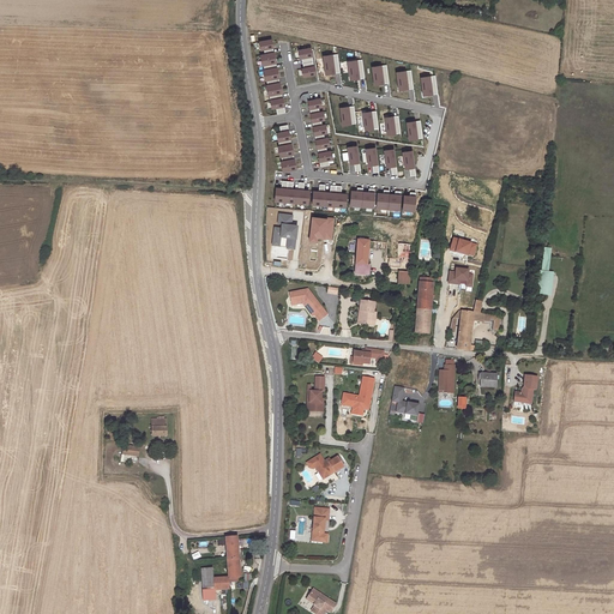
[(259,41),(260,50),(264,50),(264,53),(274,52),(271,38),(259,41)]
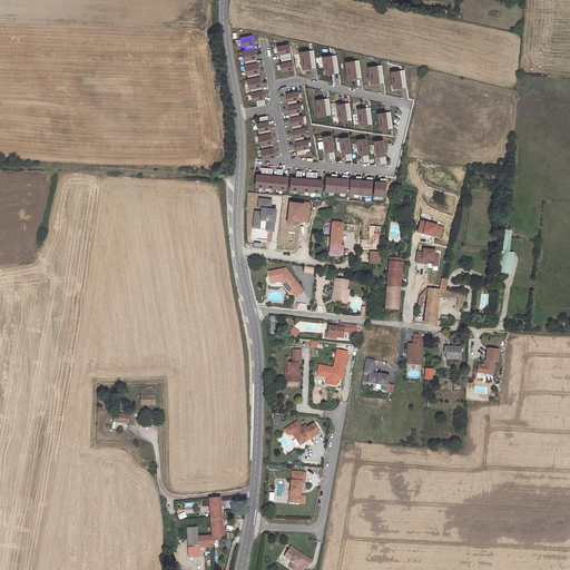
[(276,47),(277,55),(282,55),(283,60),(287,59),(291,59),(288,45),(276,47)]
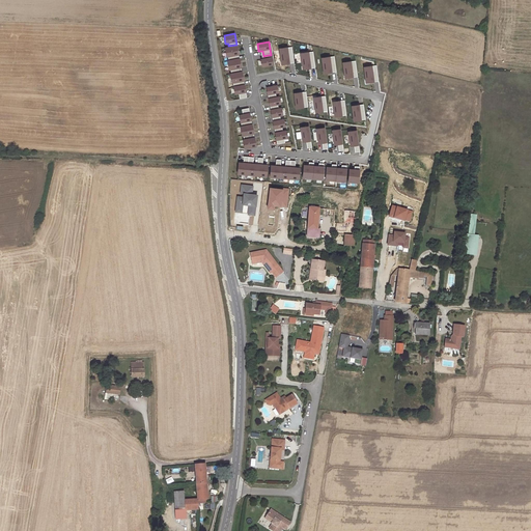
[(225,47),(226,57),(228,57),(228,60),(240,58),(236,45),(228,46),(225,47)]
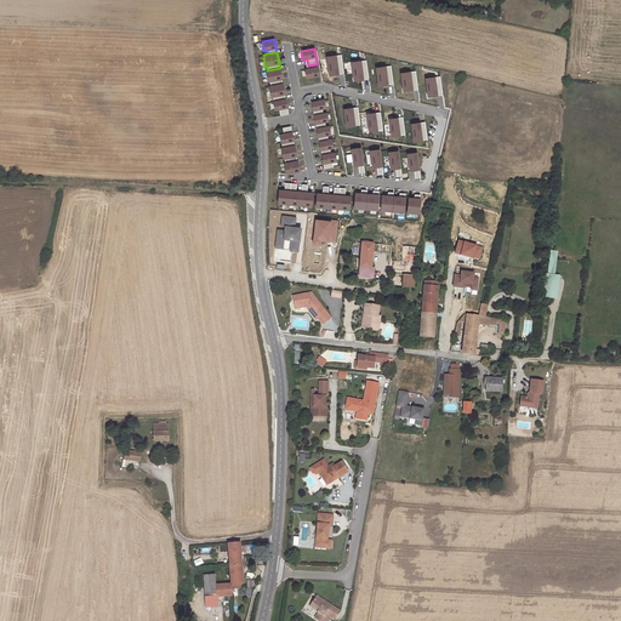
[(343,53),(326,56),(329,75),(346,73),(343,53)]
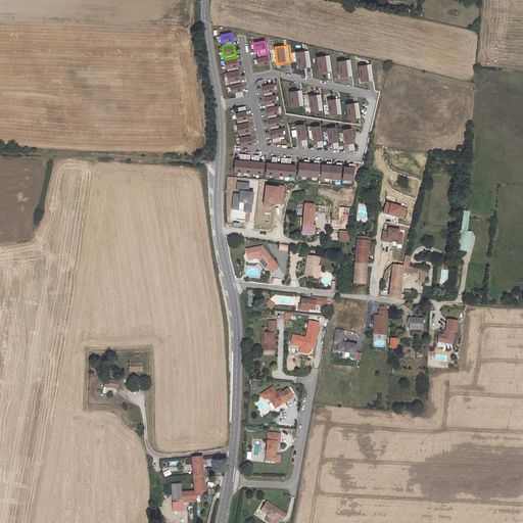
[(310,50),(295,52),(297,67),(312,66),(310,50)]
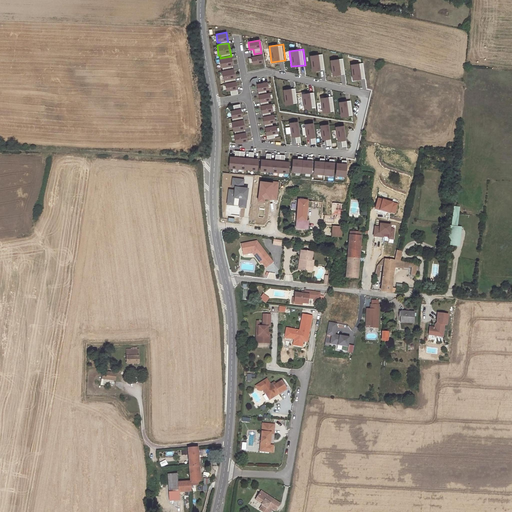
[(264,65),(261,53),(254,54),(255,59),(251,59),(253,67),(264,65)]
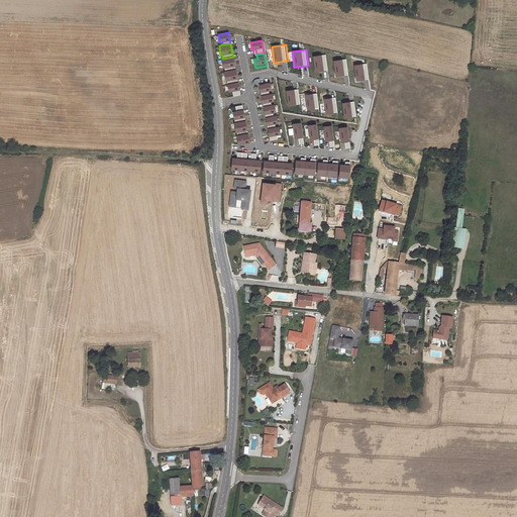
[(326,55),(313,57),(315,73),(328,71),(326,55)]
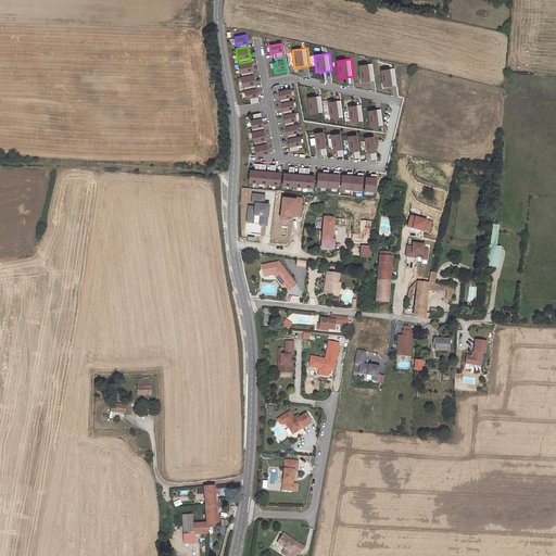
[(238,63),(240,74),(241,73),(242,76),(253,74),(251,61),(239,63),(238,63)]
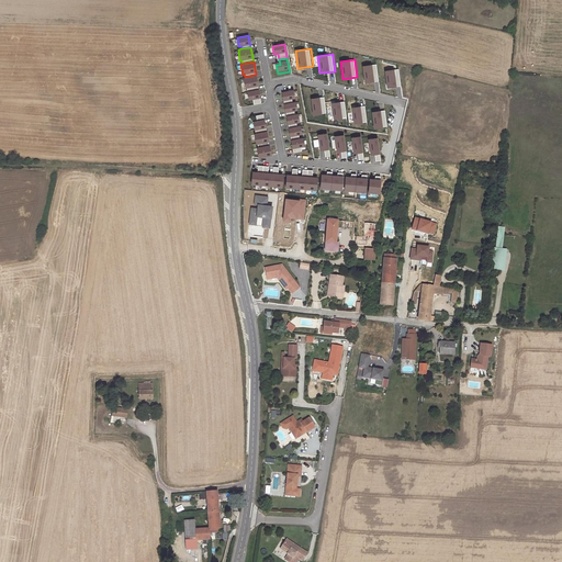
[(375,64),(361,66),(363,83),(378,81),(375,64)]
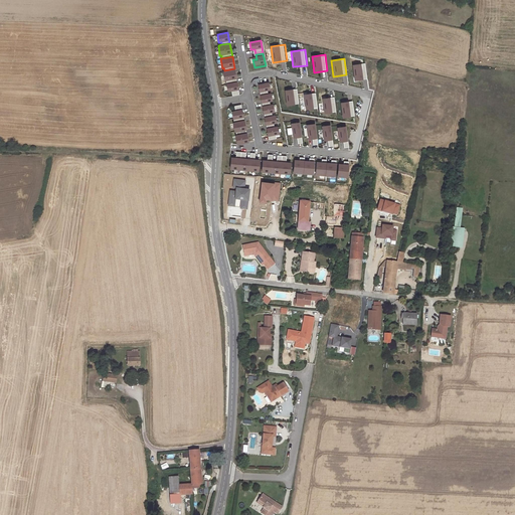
[(366,62),(352,64),(354,80),(368,78),(366,62)]
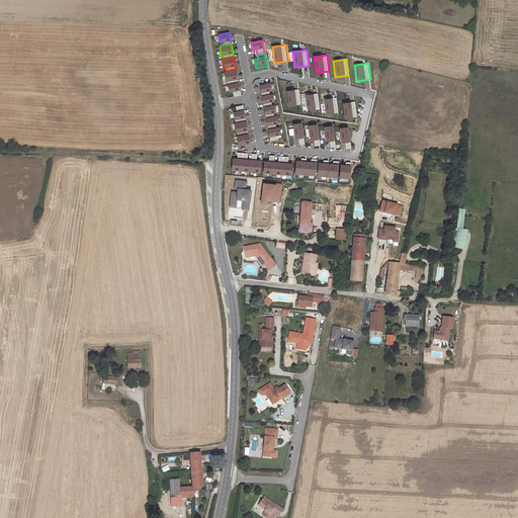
[(225,72),(226,81),(228,81),(228,84),(238,82),(236,69),(226,71),(225,72)]
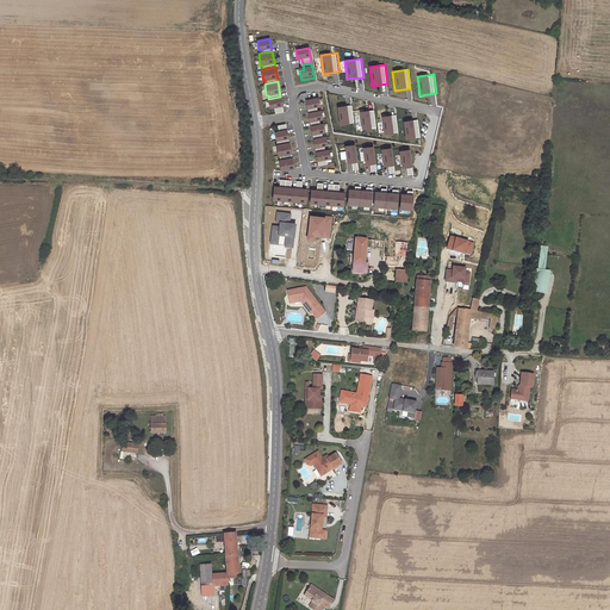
[(268,99),(269,109),(274,107),(275,113),(284,112),(280,97),(268,99)]
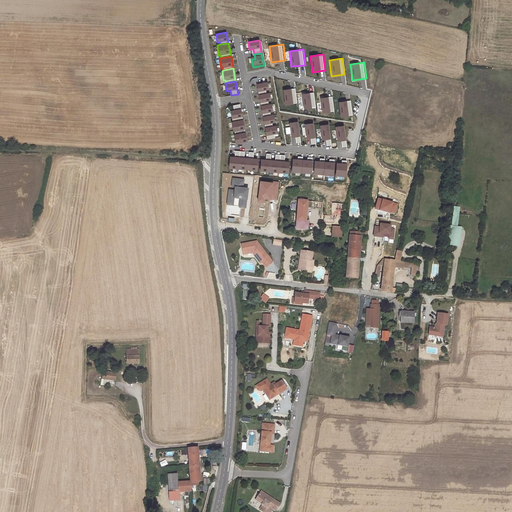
[(257,84),(259,95),(266,94),(266,90),(268,89),(267,82),(257,84)]
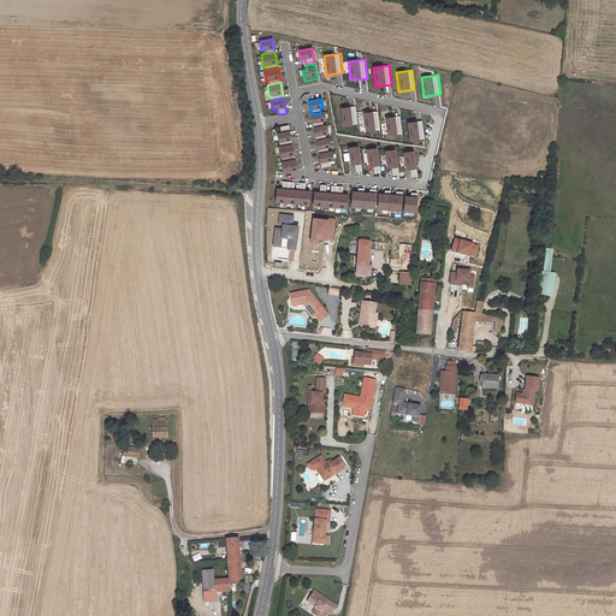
[(355,106),(341,108),(343,128),(357,125),(355,106)]
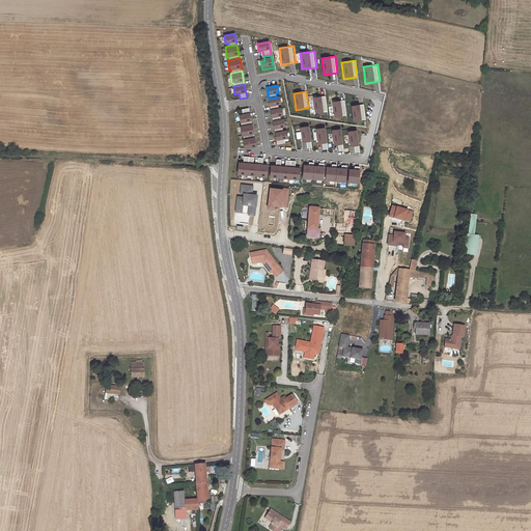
[(325,94),(312,95),(314,112),(327,111),(325,94)]
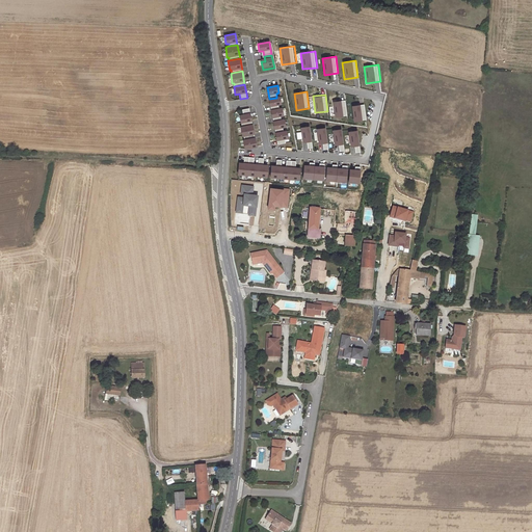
[(269,99),(271,110),(278,109),(278,105),(281,104),(280,97),(276,98),(269,99)]
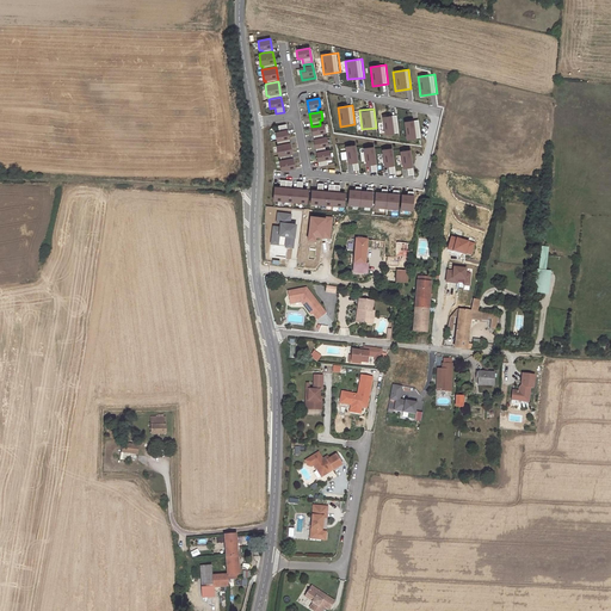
[(396,113),(382,116),(384,135),(399,133),(396,113)]
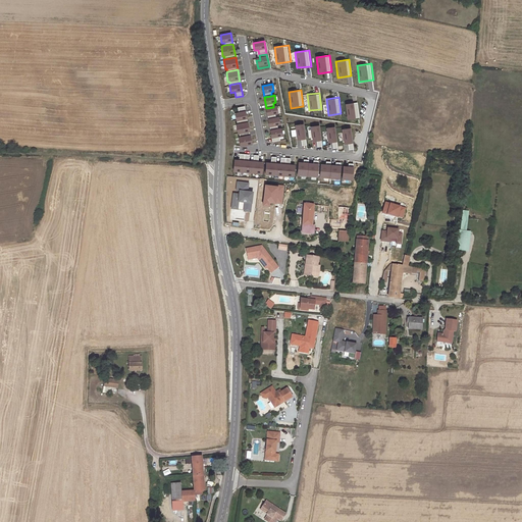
[(357,102),(345,103),(347,119),(359,118),(357,102)]
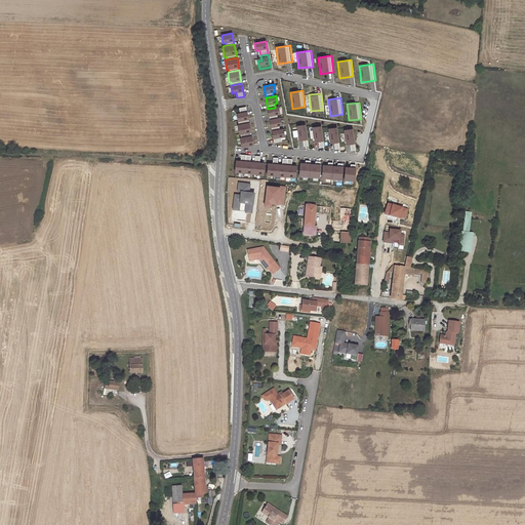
[(248,119),(246,107),(239,108),(240,113),(236,113),(238,121),(248,119)]
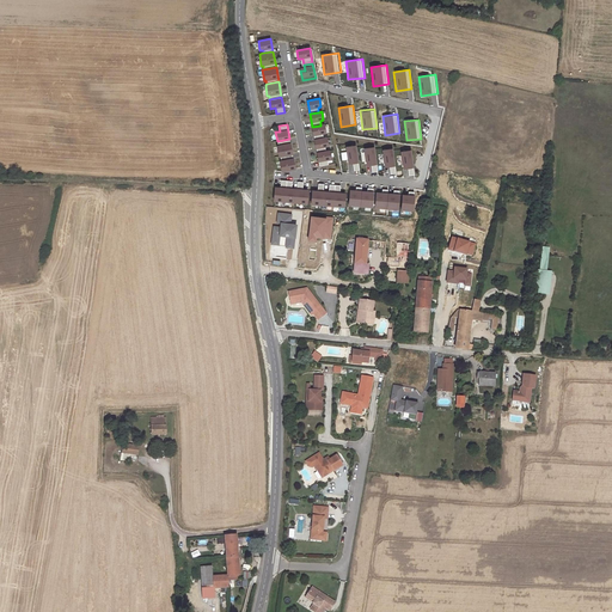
[(312,127),(314,140),(324,139),(323,134),(325,133),(324,124),(320,126),(312,127)]
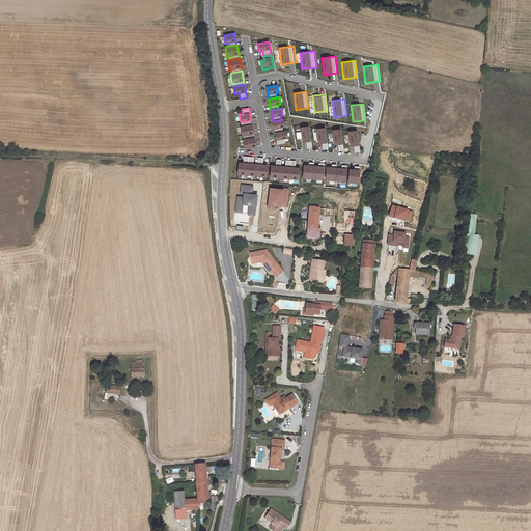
[(273,121),(275,133),(283,132),(282,127),(284,127),(283,119),(281,120),(273,121)]
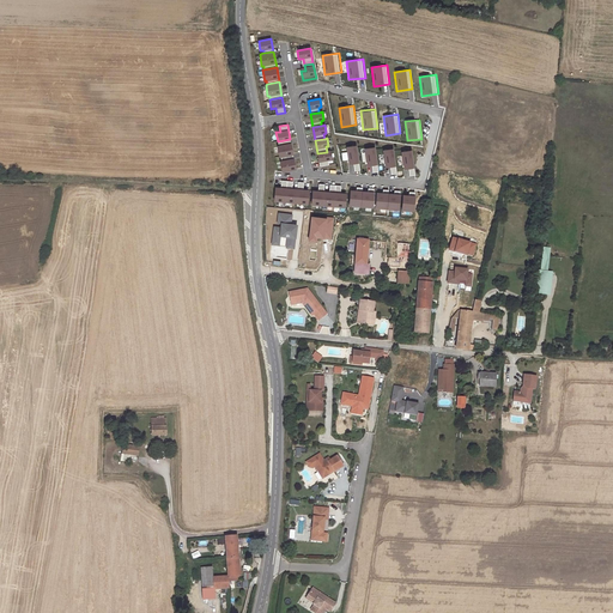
[(293,155),(290,139),(278,141),(278,145),(277,145),(279,157),(280,157),(293,155)]
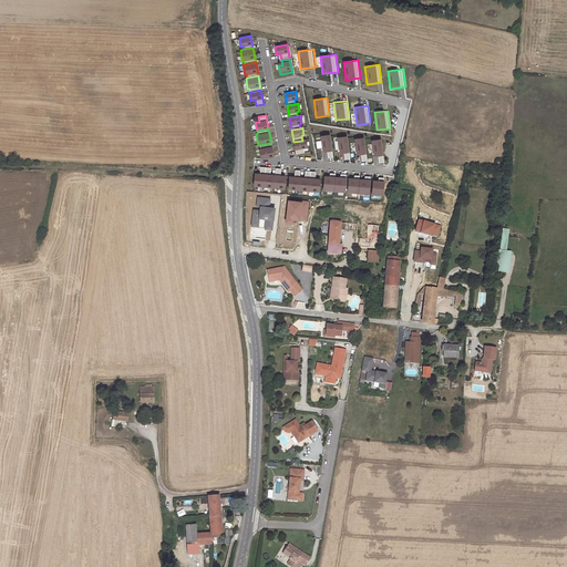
[(330,135),(321,136),(323,151),(327,151),(328,156),(332,155),(330,135)]
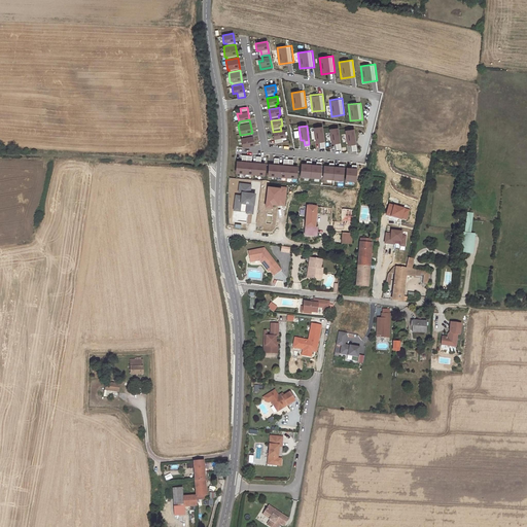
[(322,127),(313,128),(315,143),(319,142),(320,148),(325,147),(322,127)]
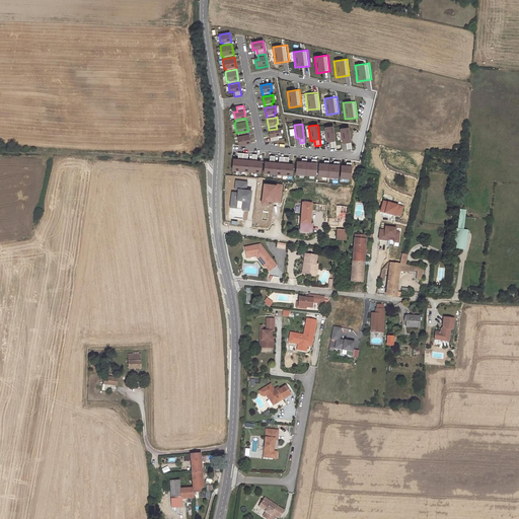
[(332,126),(323,127),(326,142),(330,141),(331,147),(336,146),(332,126)]
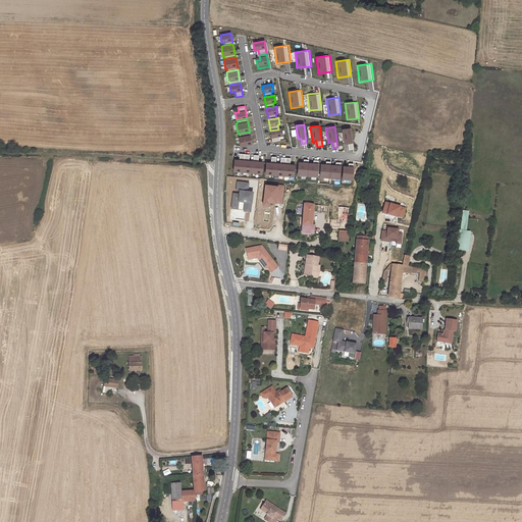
[(351,127),(342,128),(344,144),(348,144),(349,149),(353,148),(351,127)]
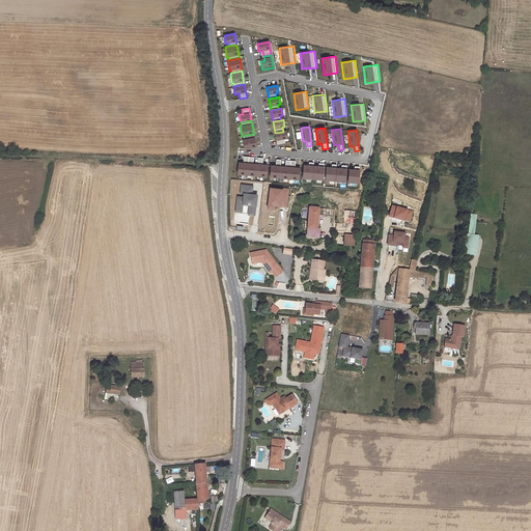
[(275,133),(277,144),(284,142),(284,138),(286,138),(285,131),(283,132),(275,133)]
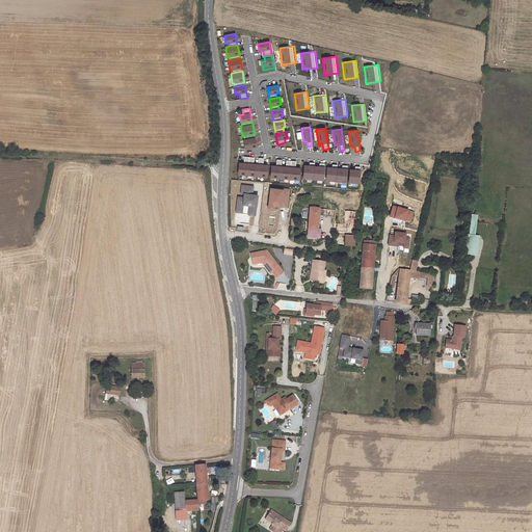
[(257,147),(255,134),(243,136),(244,139),(243,139),(245,149),(257,147)]
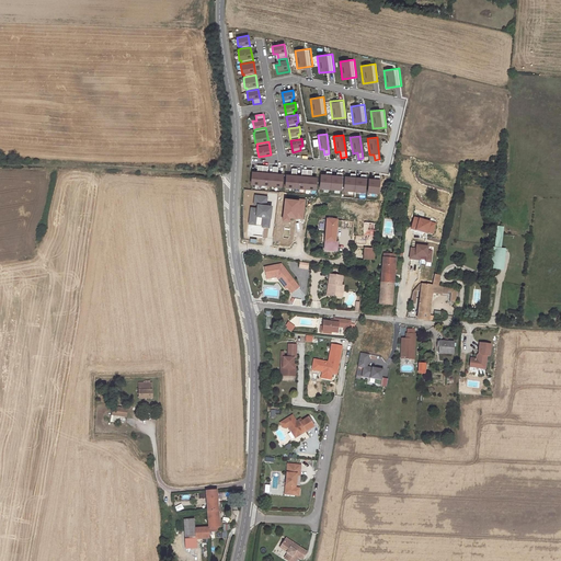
[(251,183),(261,184),(262,170),(263,165),(258,164),(256,171),(252,170),(251,183)]
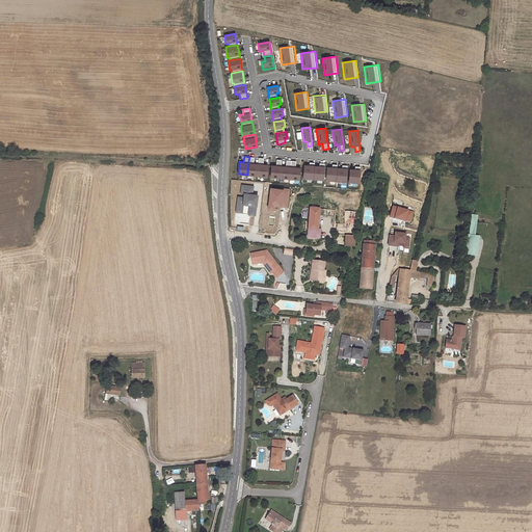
[(247,175),(258,176),(259,163),(254,162),(254,157),(249,157),(247,175)]
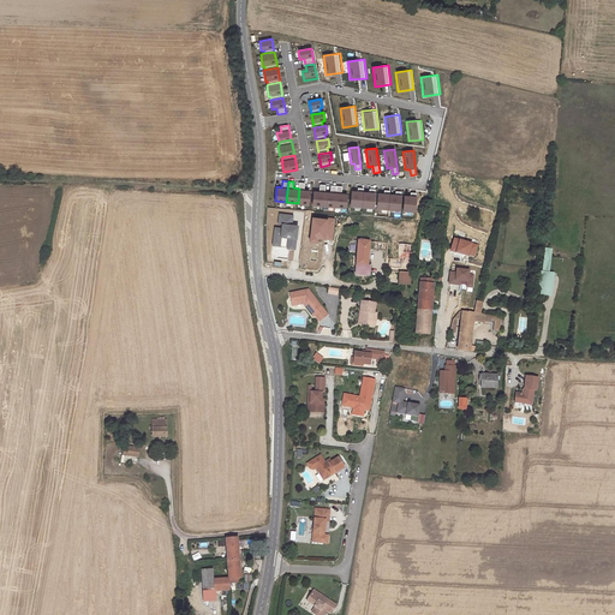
[(298,203),(309,204),(310,190),(304,189),(305,183),(299,181),(298,203)]
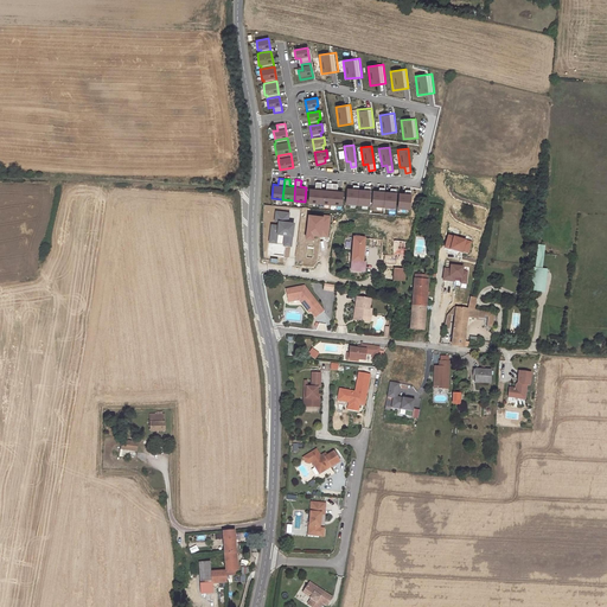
[(308,202),(320,203),(321,189),(321,183),(315,181),(315,189),(311,187),(308,202)]
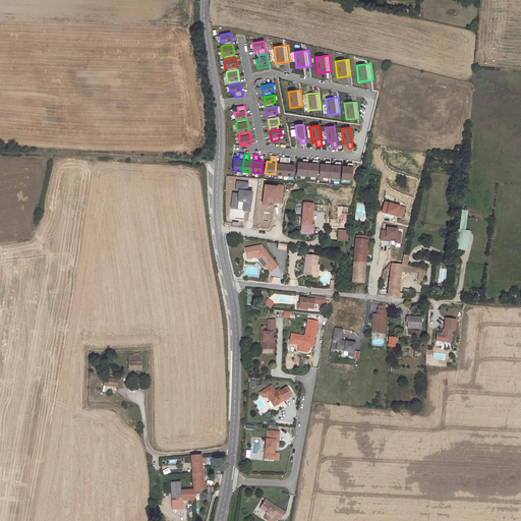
[(275,174),(284,175),(285,162),(285,158),(280,157),(280,162),(276,162),(275,174)]
